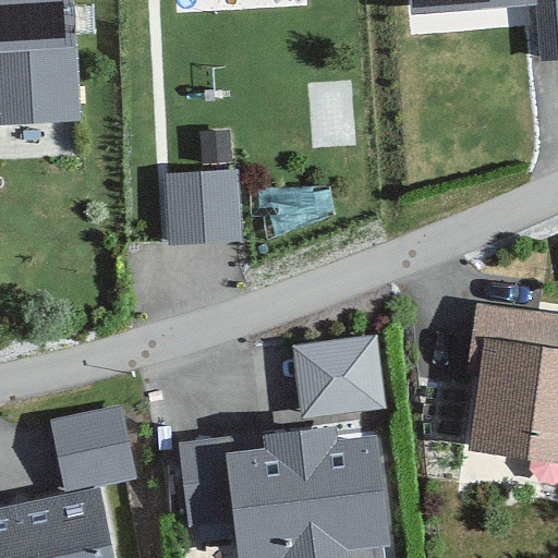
[(73,0),(0,0),(0,123),(77,121),(73,0)]
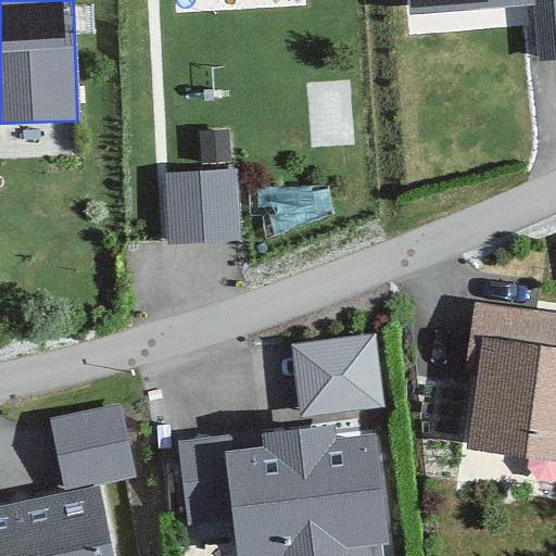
[(312,3),(311,0),(165,0),(166,11),(312,3)]
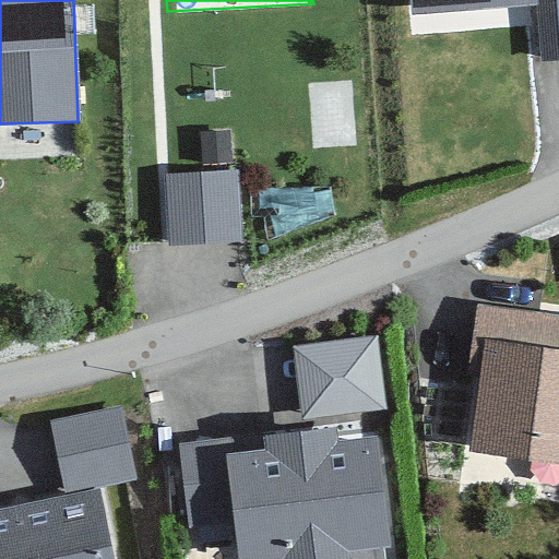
[(534,14),(532,0),(396,0),(400,28),(534,14)]
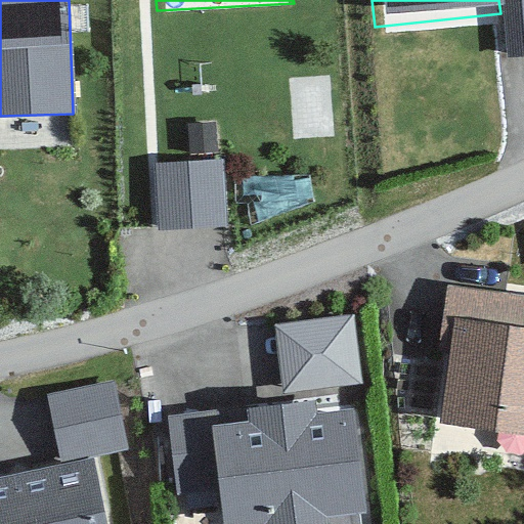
[(224,162),(156,166),(160,232),(228,227),(224,162)]
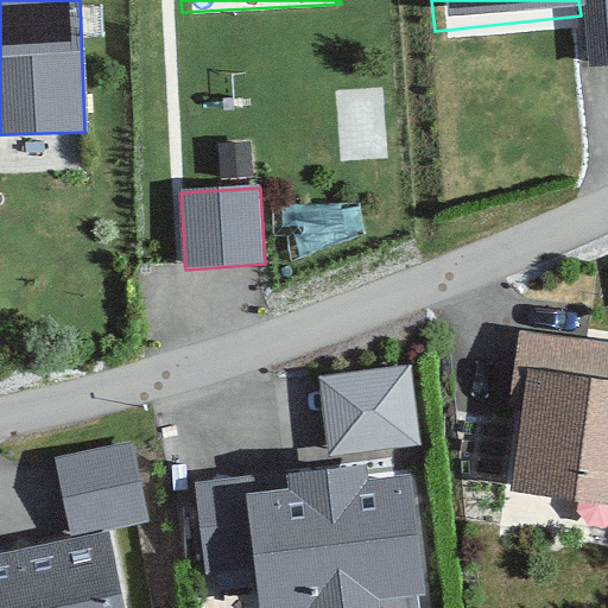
[(607,339),(531,328),(506,502),(607,517),(607,339)]
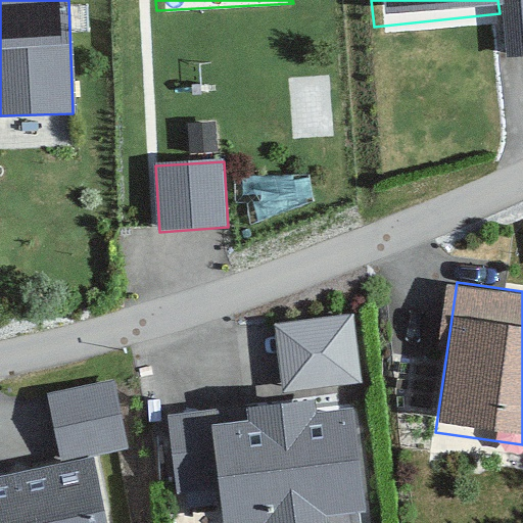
[(274,328),(283,392),(360,382),(351,318),(274,328)]
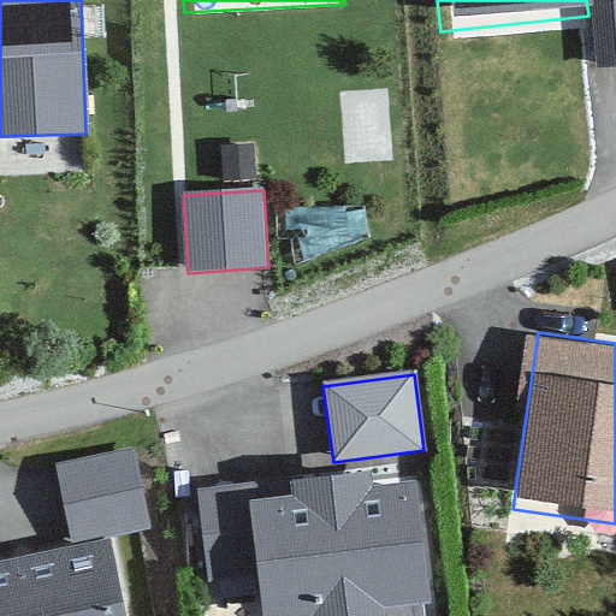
[(150,517),(131,449),(47,472),(66,540),(150,517)]
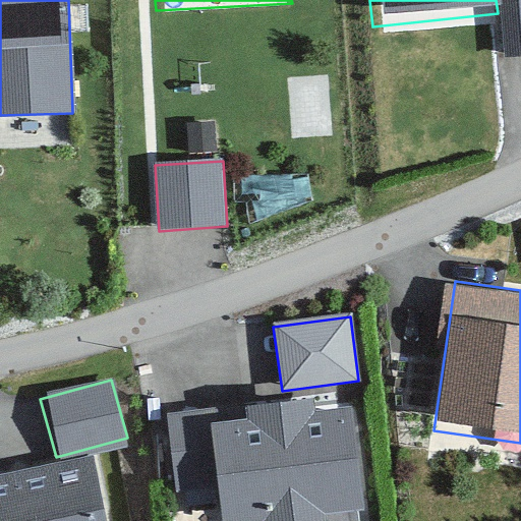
[(353,398),(168,421),(177,494),(215,488),(218,520),(326,520),(327,519),(367,514),(353,398)]
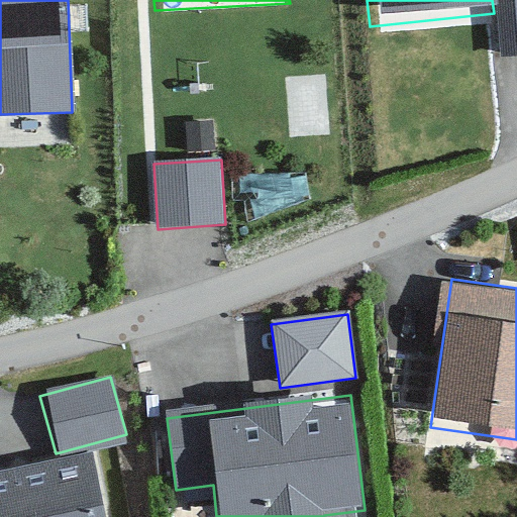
[(0,516),(98,516),(88,454),(0,475),(0,516)]
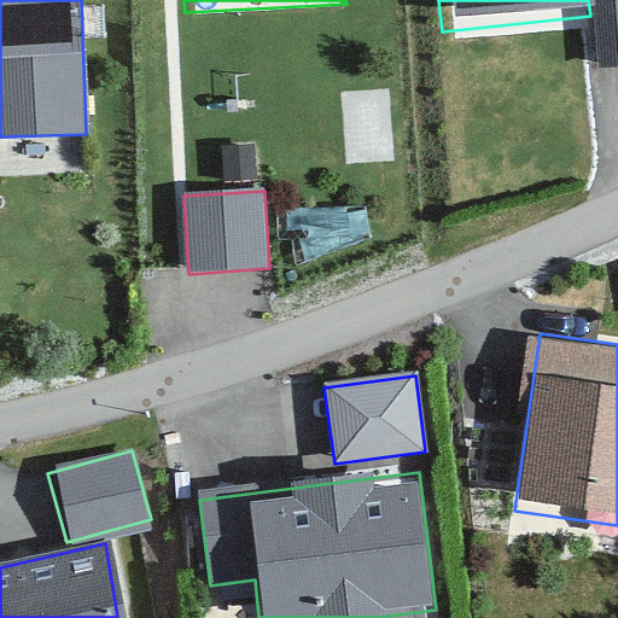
All buildings are outlined.
